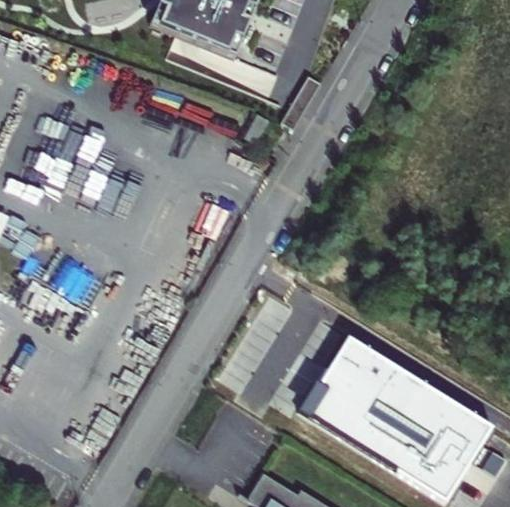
[(164,0),(154,26),(238,56),(261,0),(164,0)]
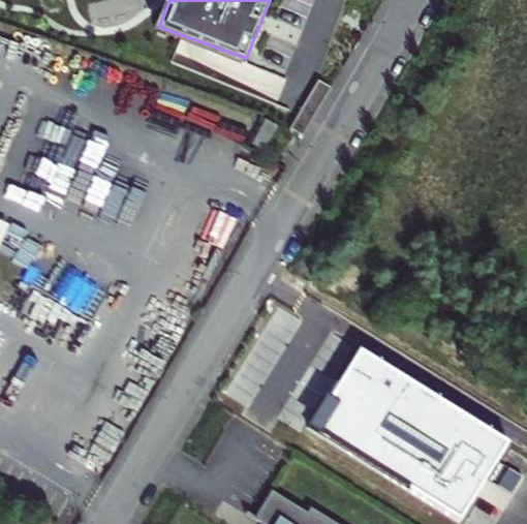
[(268,115),(254,140),(266,146),(279,122),(268,115)]
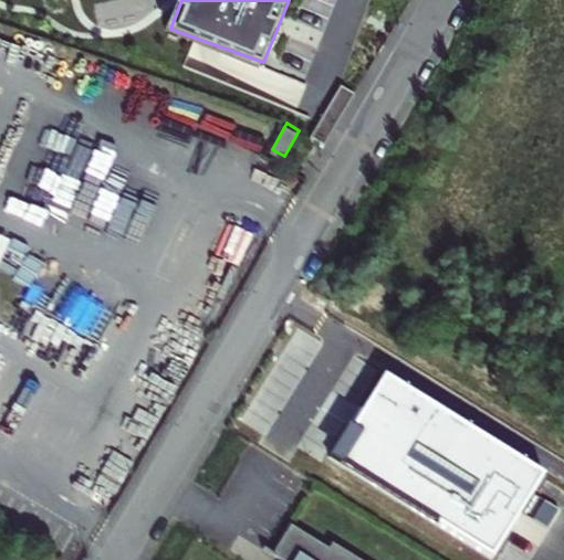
[(0,264),(11,240),(0,234),(0,264)]
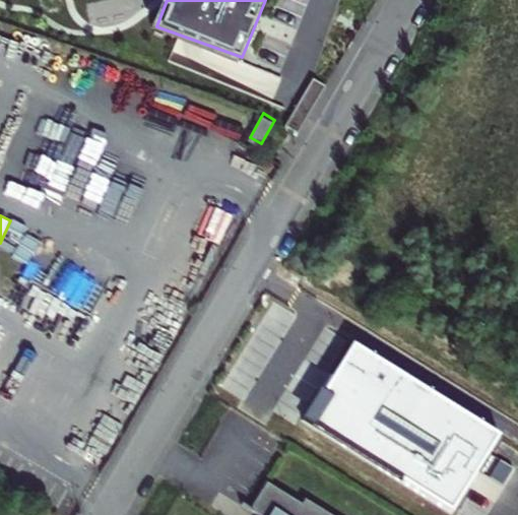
[(322,385),(303,417),(455,509),(503,430),(354,341),(326,387),(322,385)]
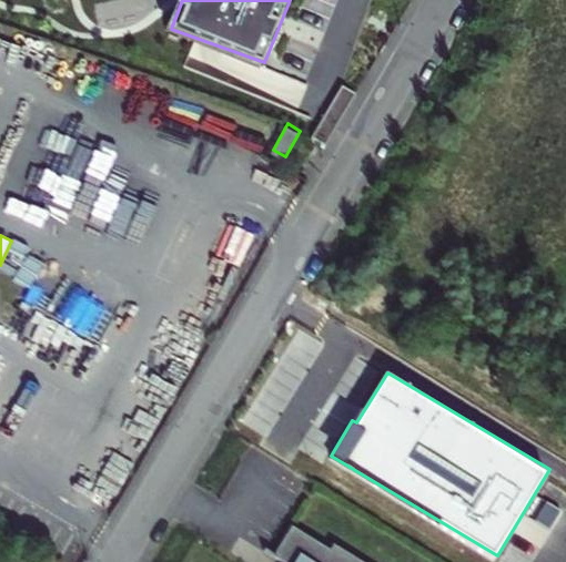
[(332,544),(293,521),(274,551),(292,561),(371,561),(335,540),(332,544)]
